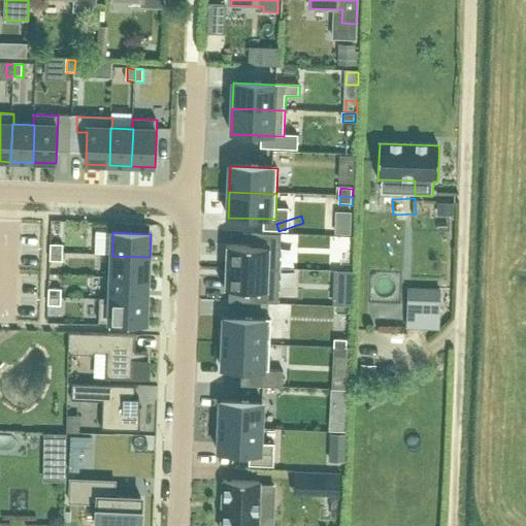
[(227,245),(226,267),(280,270),(281,235),(264,234),(264,248),(227,245)]
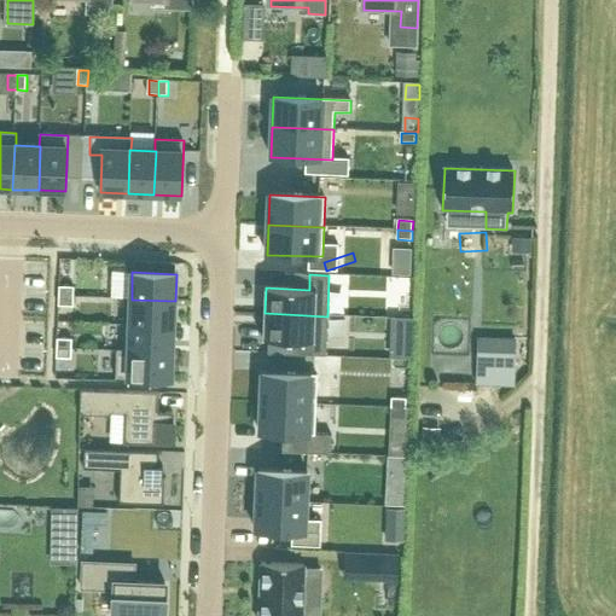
[(60,288),(59,297),(74,297),(75,288),(60,288)]
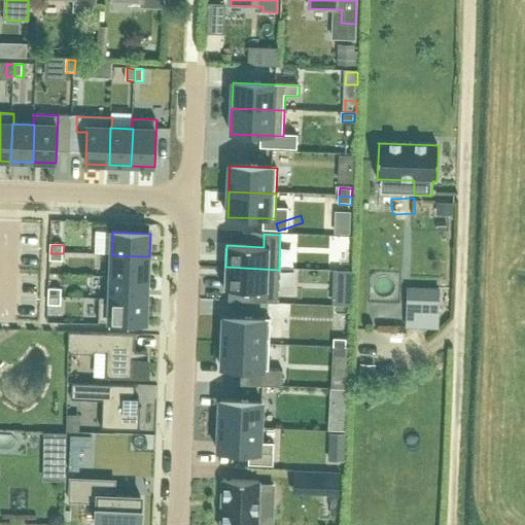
[(63,261),(63,253),(50,253),(50,261),(63,261)]
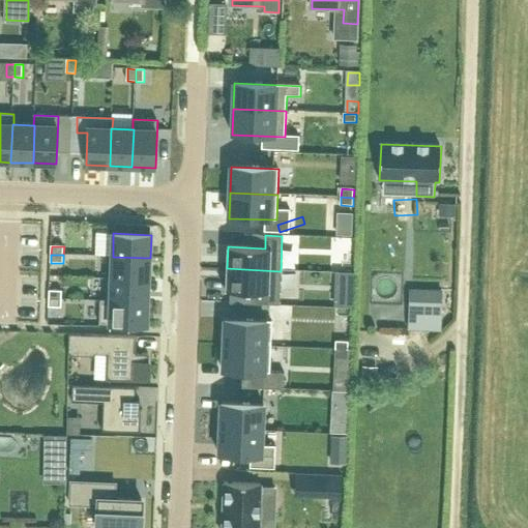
[(112,279),(112,280),(149,281),(150,258),(113,257),(112,279)]
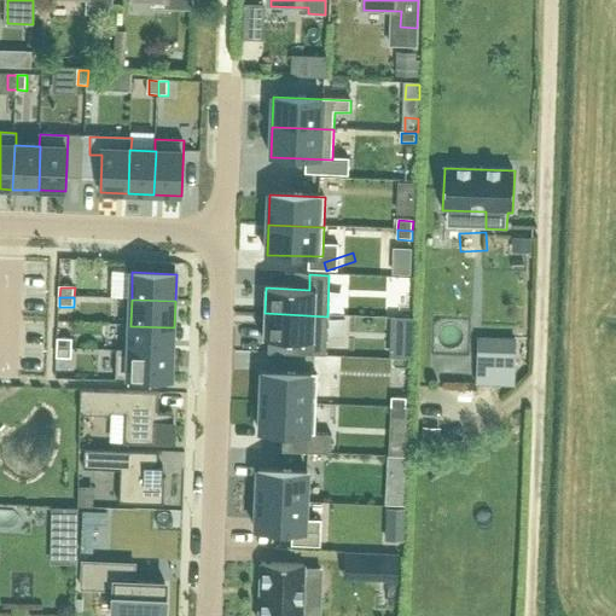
[(265,313),(263,340),(278,340),(278,354),(326,356),(327,317),(265,313)]
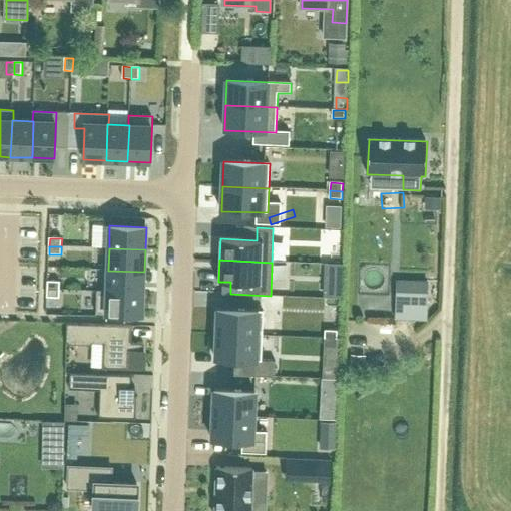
[(103,269),(102,291),(102,292),(143,294),(144,272),(108,271),(108,270),(103,269)]
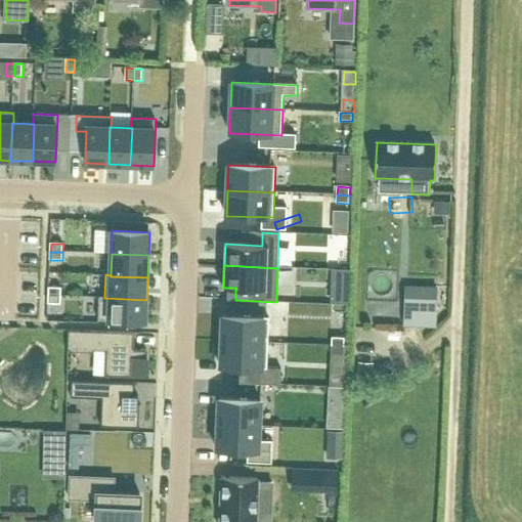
[(49,288),(49,296),(61,296),(61,288),(49,288)]
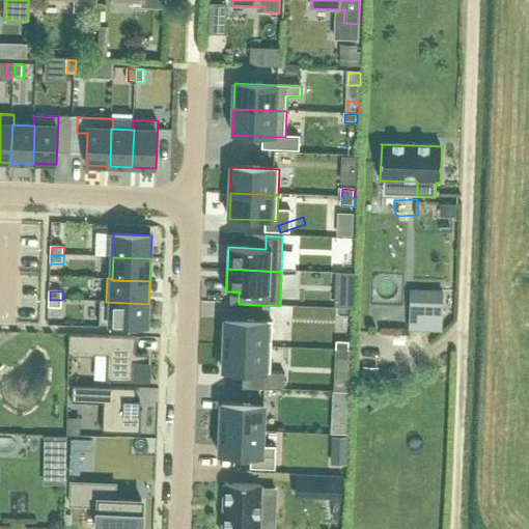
[(412,291),(411,330),(442,332),(443,293),(412,291)]
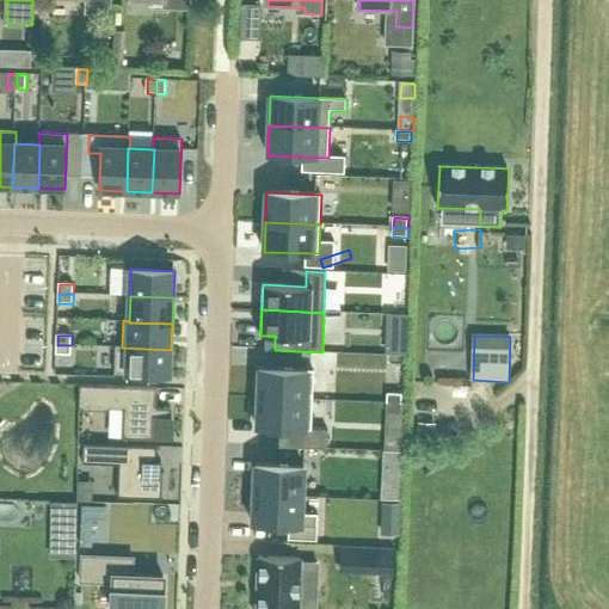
[(389,344),(388,355),(407,355),(408,345),(389,344)]
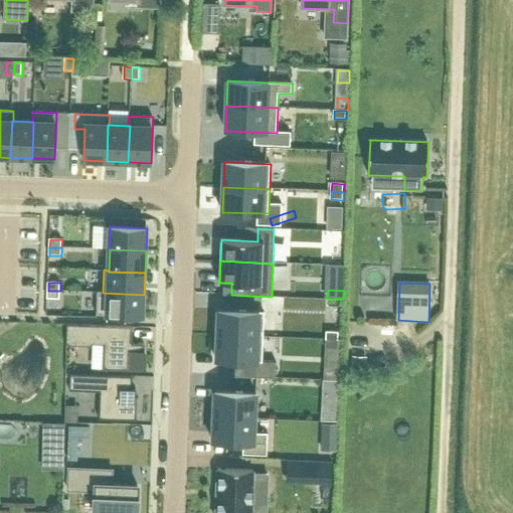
[(60,291),(48,291),(47,299),(59,299),(60,291)]
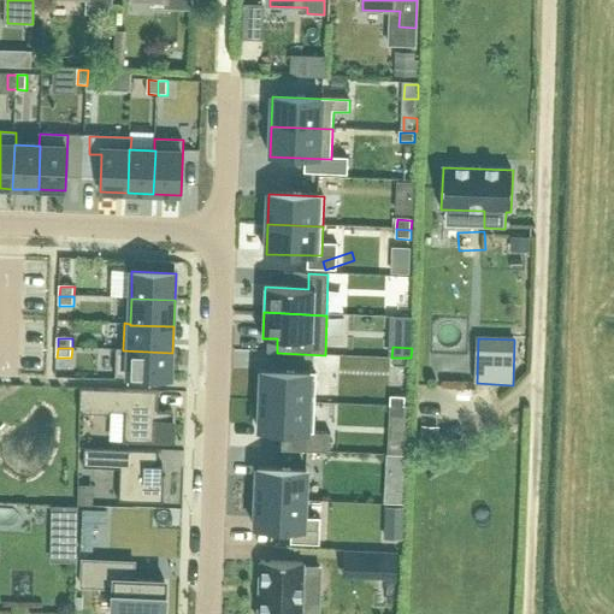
[(123,350),(123,349),(117,349),(116,377),(171,379),(172,353),(123,350)]
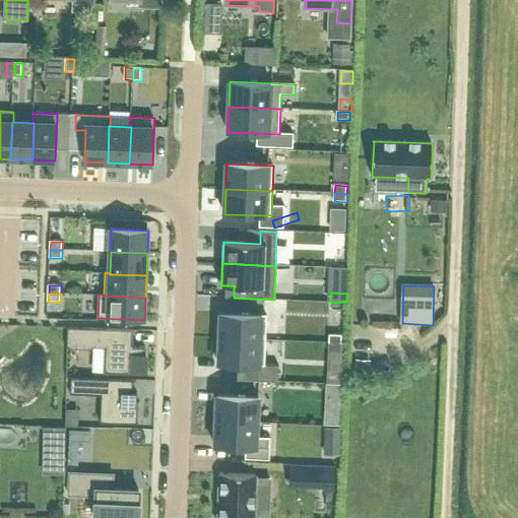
[(219,339),(266,341),(267,316),(220,314),(219,339)]
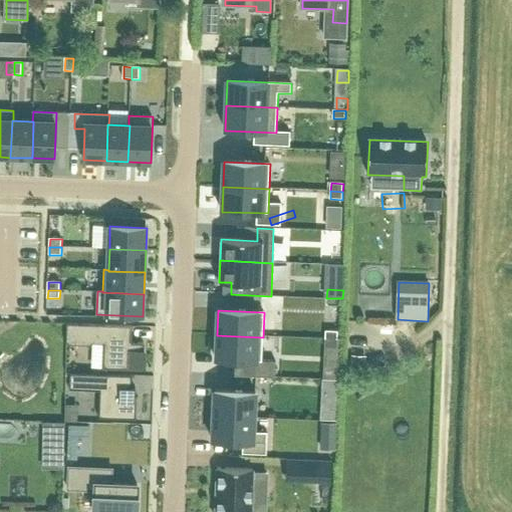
[(413,322),(378,324),(379,344),(414,342),(413,322)]
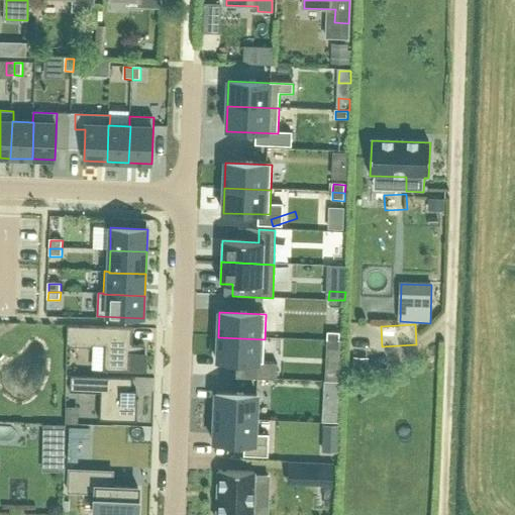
[(93,346),(105,346),(104,372),(144,373),(144,370),(145,370),(145,354),(145,345),(133,345),(134,329),(68,326),(67,347),(93,348),(93,346)]
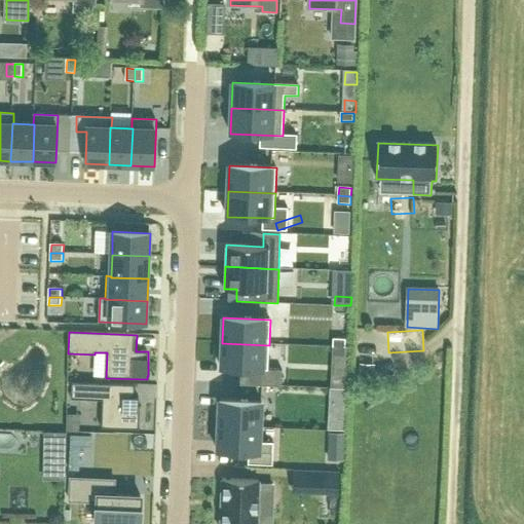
[(345,348),(346,340),(334,339),(333,347),(345,348)]
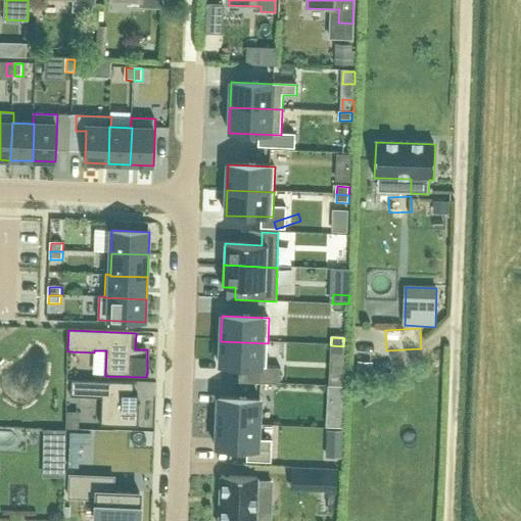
[(220,367),(248,368),(247,383),(281,384),(281,369),(267,368),(268,343),(221,341),(220,367)]
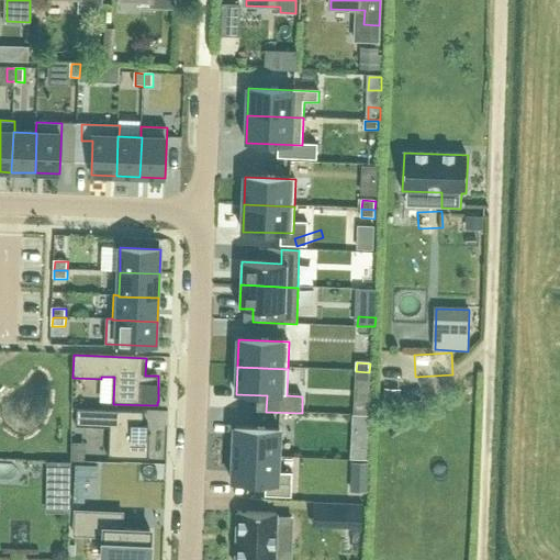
[(356,371),(356,380),(369,381),(369,372),(356,371)]
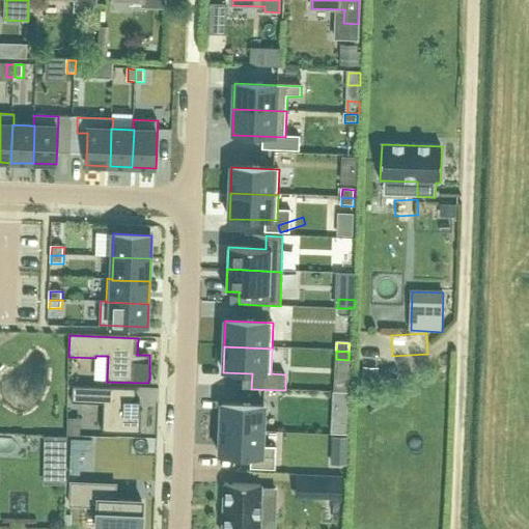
[(73,404),(104,405),(103,433),(141,435),(142,410),(140,410),(140,401),(137,401),(137,389),(73,386),(73,404)]
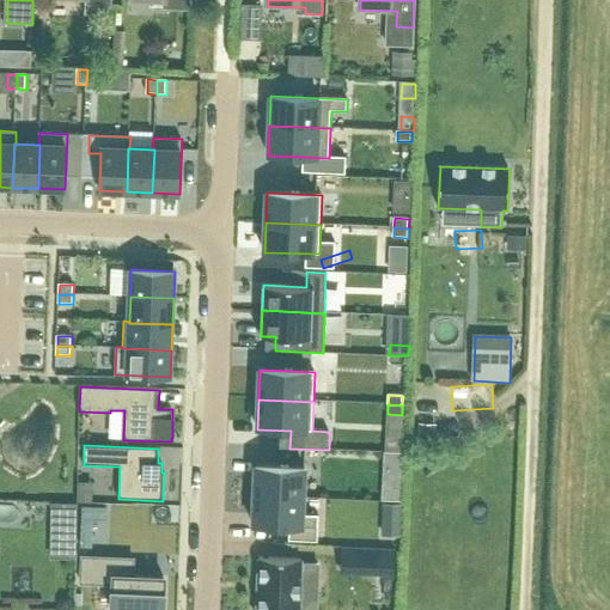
[(305,468),(256,465),(255,495),(304,498),(305,468)]
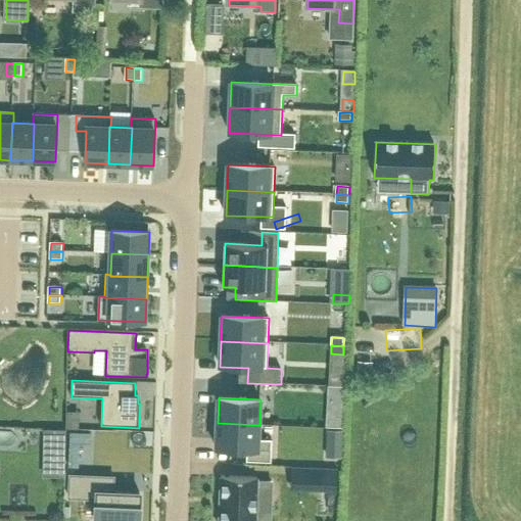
[(329,419),(329,428),(341,428),(341,420),(329,419)]
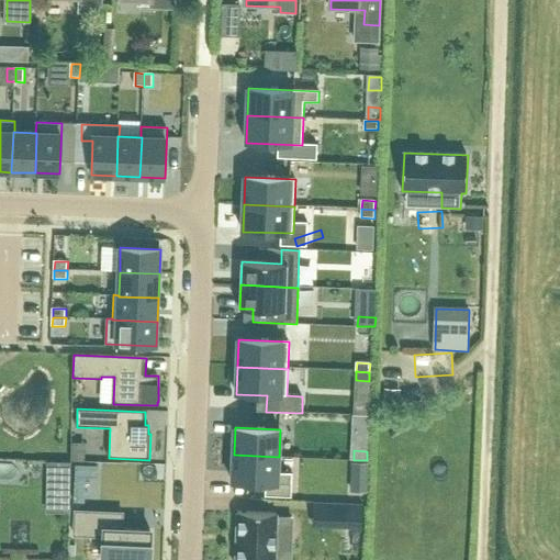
[(278,473),(279,457),(234,455),(233,482),(266,484),(266,496),(292,497),(293,473),(278,473)]
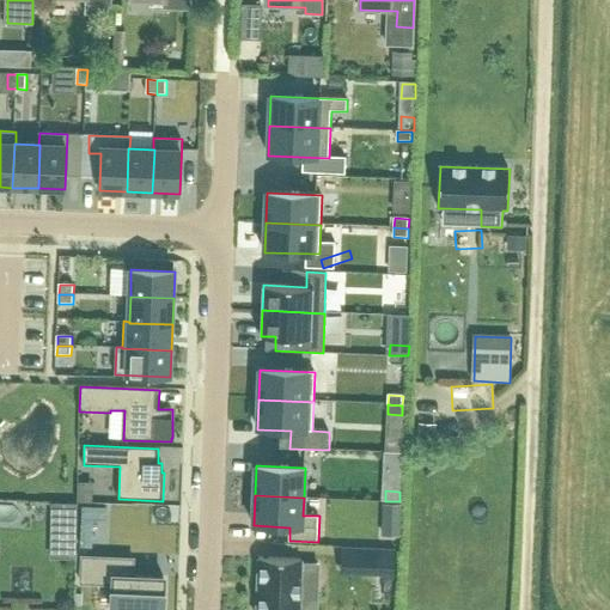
[(54,505),(54,523),(78,524),(78,505),(54,505)]
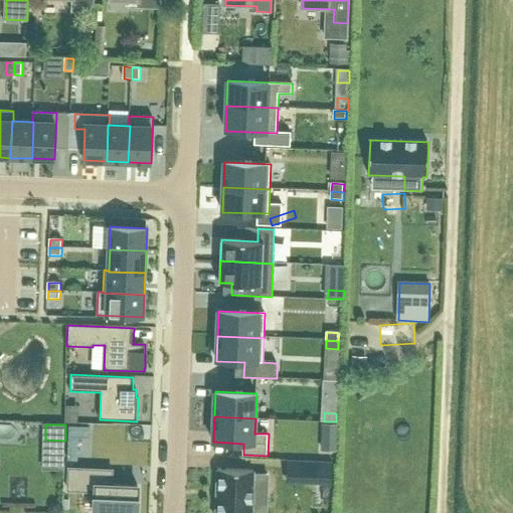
[(305,478),(306,463),(289,462),(288,477),(305,478)]
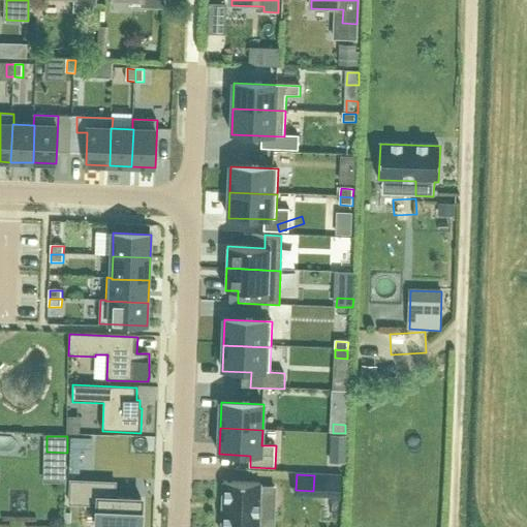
[(262,488),(262,484),(225,483),(223,526),(260,526),(261,512),(276,513),(277,489),(262,488)]
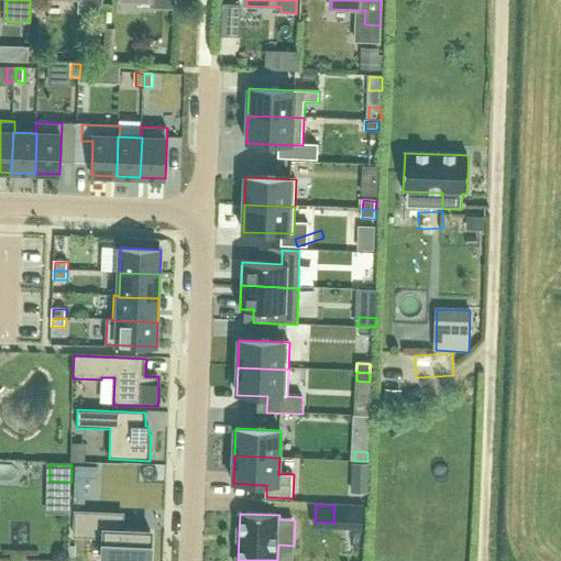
[(103,542),(102,560),(150,560),(151,550),(151,536),(122,535),(123,519),(76,517),(75,541),(103,542)]
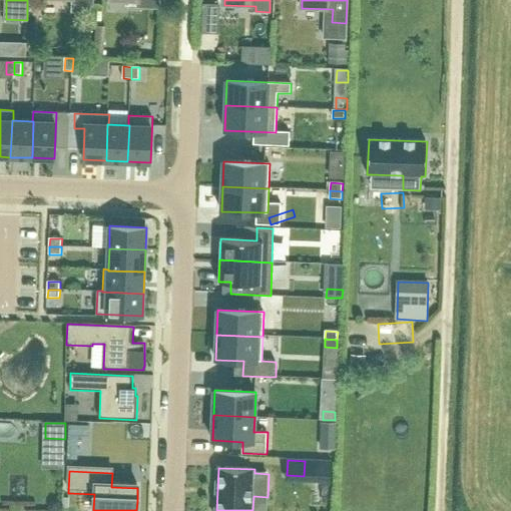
[(319,485),(318,502),(329,502),(330,486),(319,485)]
